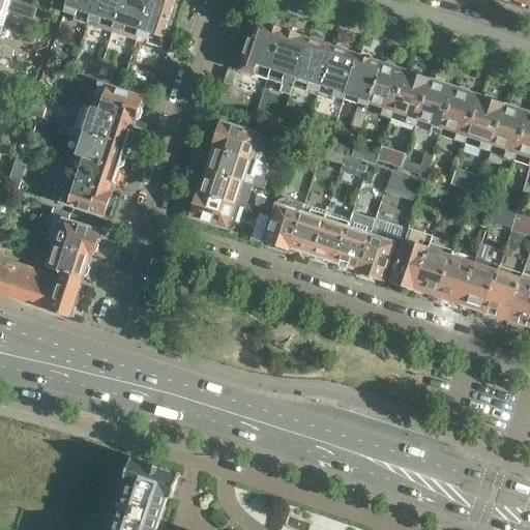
[(0,0),(0,26),(6,29),(11,13),(32,20),(36,9),(11,1),(7,0),(0,0)]
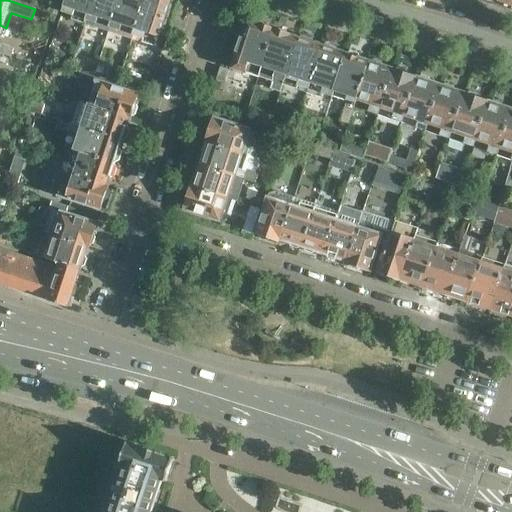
[(60,3),(52,0),(48,13),(56,15),(60,3)]
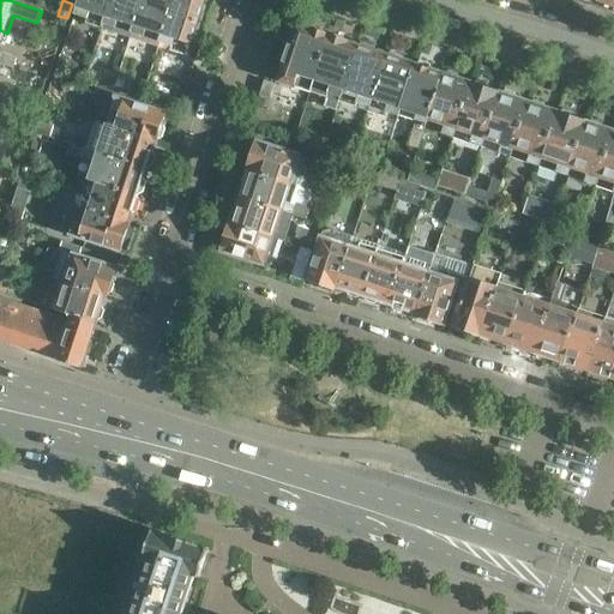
[(78,0),(77,8),(74,14),(88,18),(86,23),(102,29),(106,17),(110,0),(78,0)]
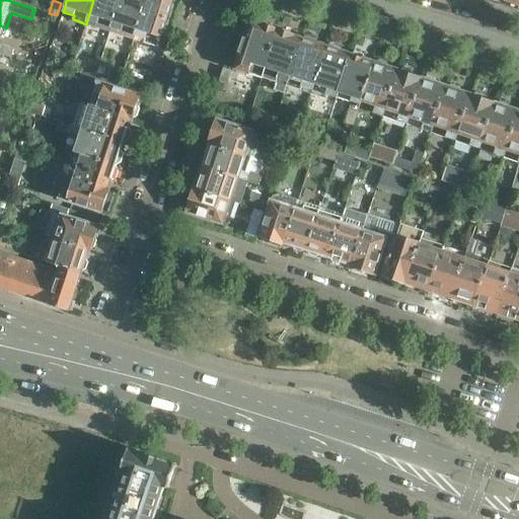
[(93,0),(89,14),(87,20),(97,23),(95,27),(110,32),(113,22),(120,0),(93,0)]
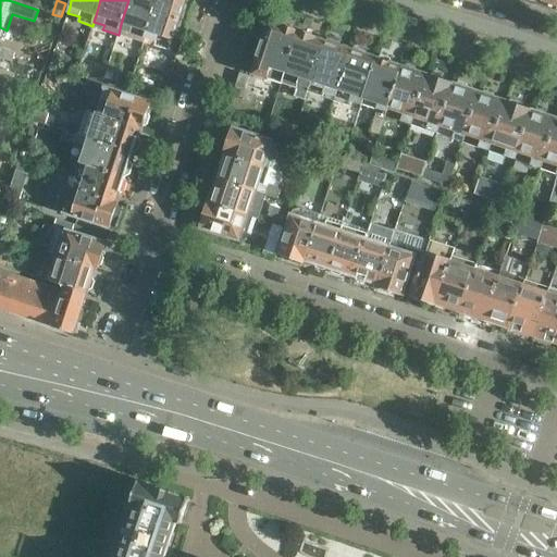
[(128,0),(121,24),(119,35),(144,42),(147,33),(157,0),(128,0)]
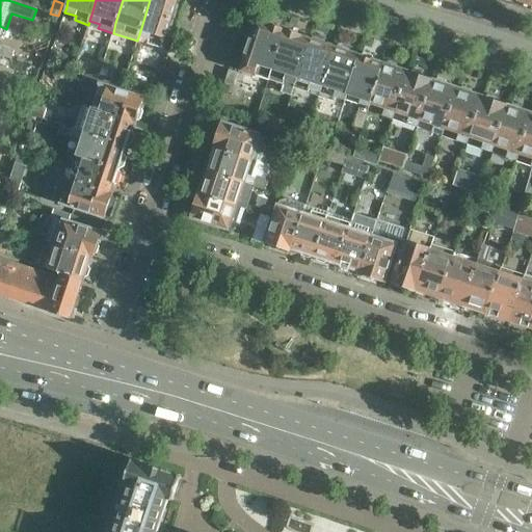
[(150,0),(140,31),(138,36),(149,40),(147,44),(162,49),(169,51),(174,38),(166,36),(178,0),(150,0)]
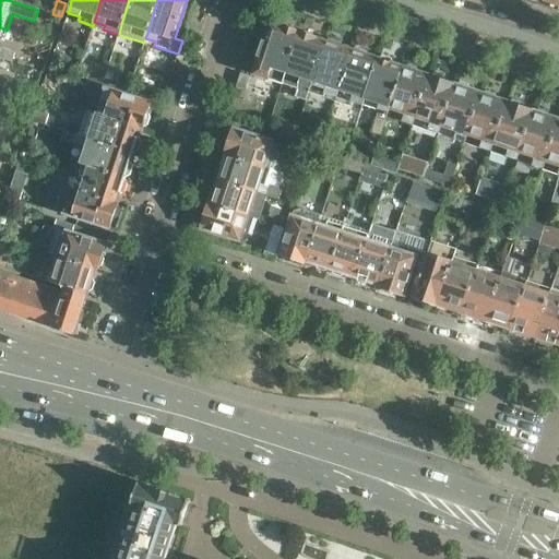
[(558,0),(544,0),(543,4),(558,9),(558,0)]
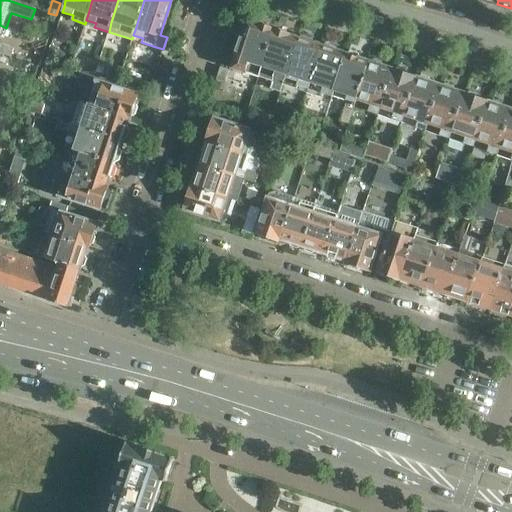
[(241,41),(235,59),(232,68),(237,69),(237,70),(246,73),(259,77),(274,30),(271,29),(270,26),(262,23),(258,25),(247,21),(244,31),(242,31),(239,40),(241,41)]
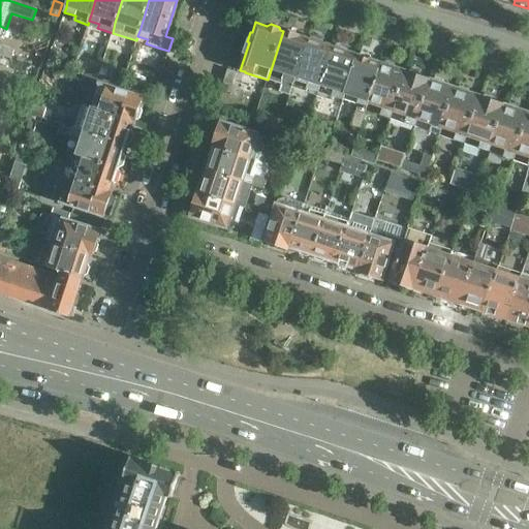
[(0,56),(11,60),(14,50),(0,43),(0,37),(3,28),(0,26),(0,56)]
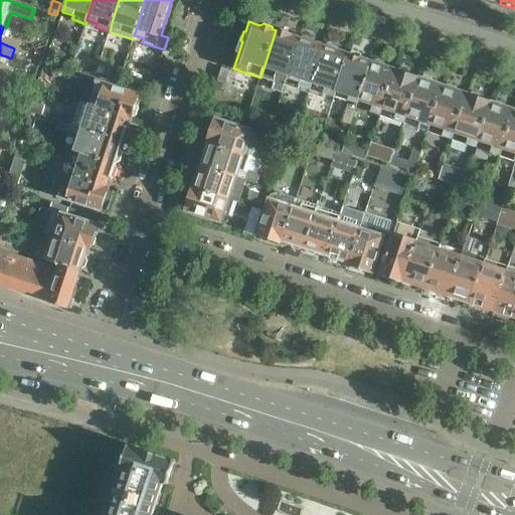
[(276,30),(261,77),(275,82),(277,78),(286,81),(287,81),(289,76),(287,76),(300,38),(289,34),(288,31),(281,29),(277,30),(276,30)]
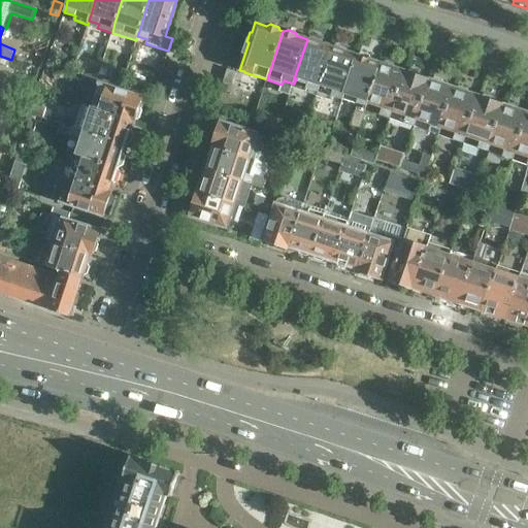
[(294,84),(293,84),(291,88),(307,93),(308,89),(318,92),(319,92),(321,87),(319,86),(331,47),(321,43),(322,40),(309,36),(308,39),(307,39),(294,78),(296,78),(294,84)]
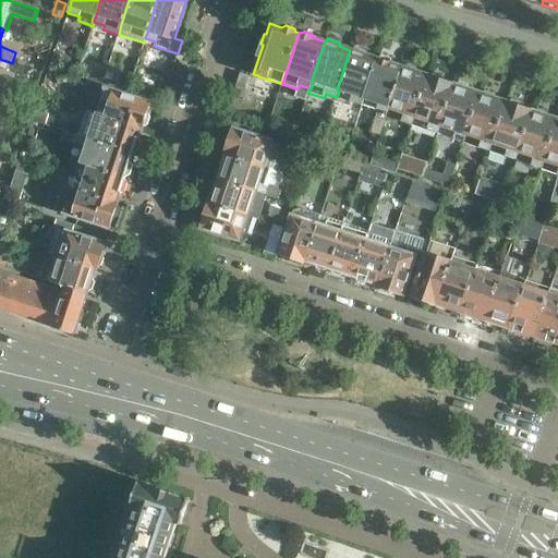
[(337,97),(336,97),(334,101),(351,107),(352,102),(363,106),(363,105),(364,100),(363,99),(377,58),(365,55),(366,51),(353,47),(352,50),(350,50),(337,91),(339,92),(337,97)]
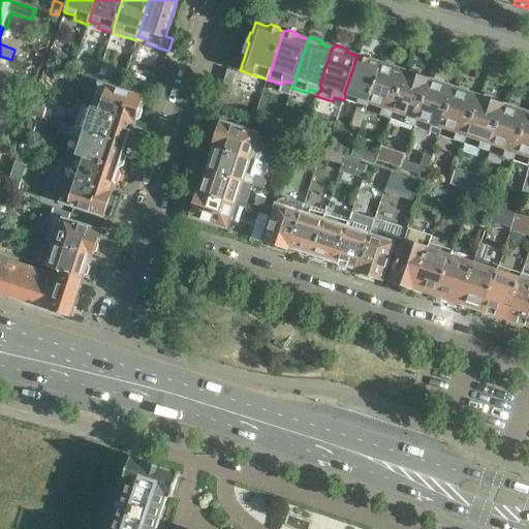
[(61,49),(53,45),(49,59),(57,61),(61,49)]
